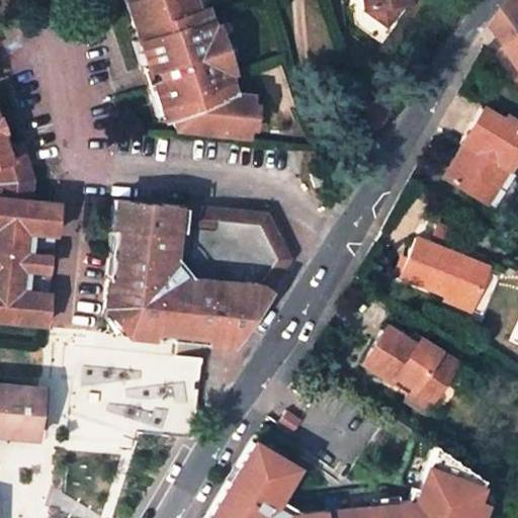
[(0,0),(0,319),(41,324),(46,292),(15,288),(17,269),(19,252),(21,231),(52,233),(55,200),(28,197),(30,178),(18,143),(1,148),(0,143),(0,0)]
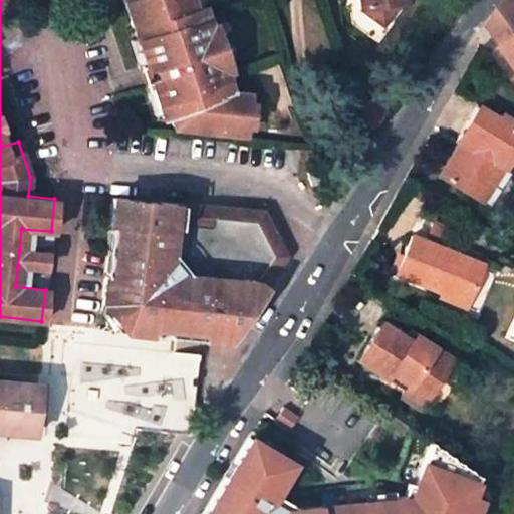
[(117,0),(127,28),(137,25),(144,46),(153,53),(162,50),(167,64),(152,69),(155,80),(153,89),(162,118),(169,118),(172,127),(242,137),(247,93),(229,93),(200,8),(192,9),(188,0),(117,0)]
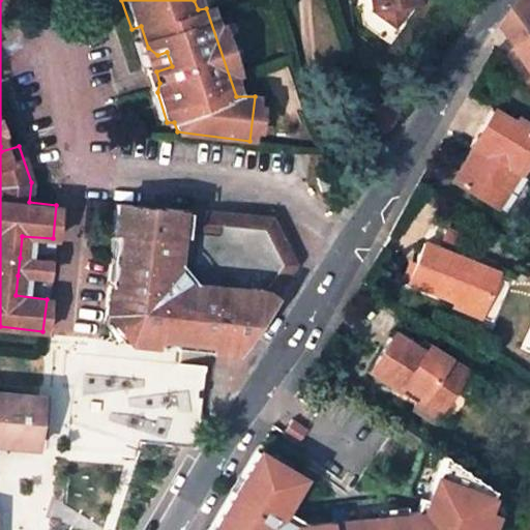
[(369,0),(371,12),(380,11),(398,24),(410,7),(417,5),(415,0),(369,0)]
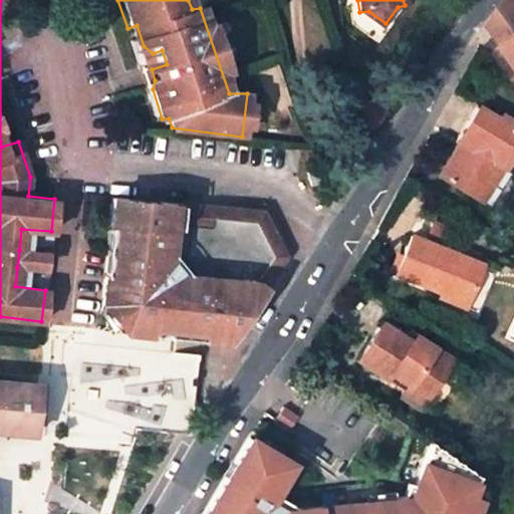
[(513,54),(513,0),(509,0),(491,22),(513,54)]
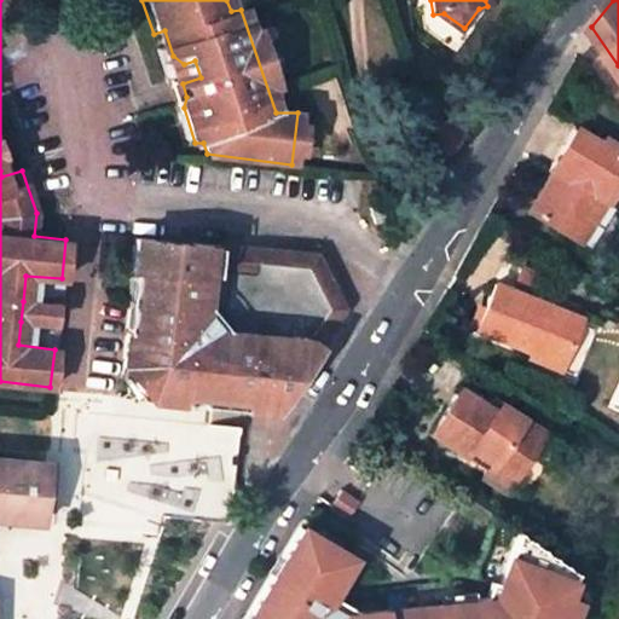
[(444,13),(433,15),(458,34),(464,28),(444,13)]
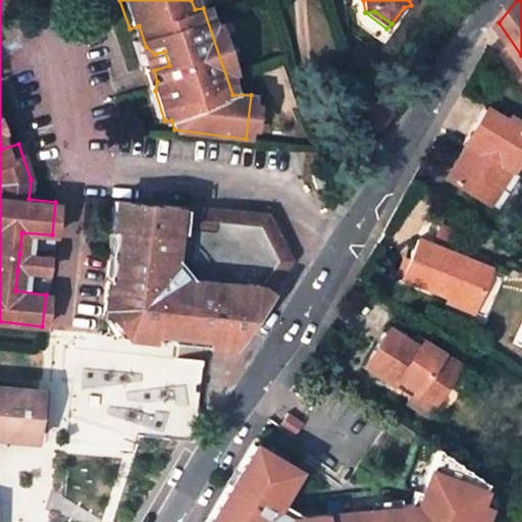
[(143,68),(154,70),(169,65),(164,51),(155,54),(146,47),(139,25),(129,29),(143,68)]
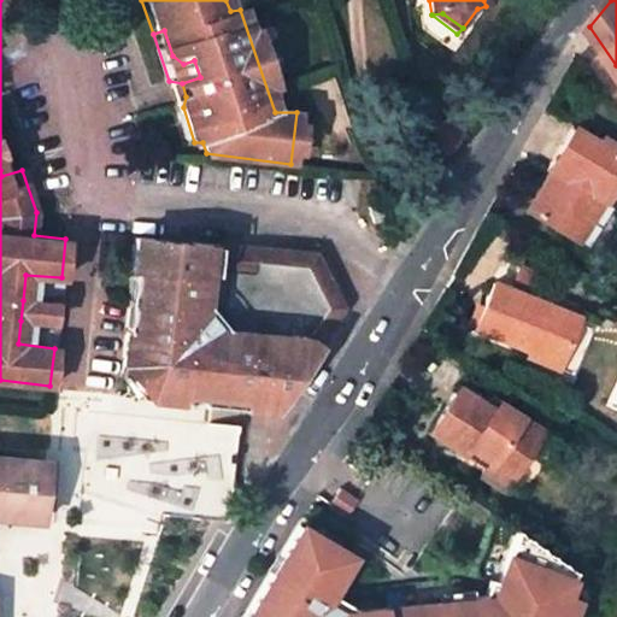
[(595,142),(571,129),(546,171),(551,174),(556,176),(547,192),(542,189),(528,213),(573,241),(587,217),(589,218),(601,200),(606,203),(616,184),(616,156),(615,156),(616,151),(616,148),(599,137),(595,142)]
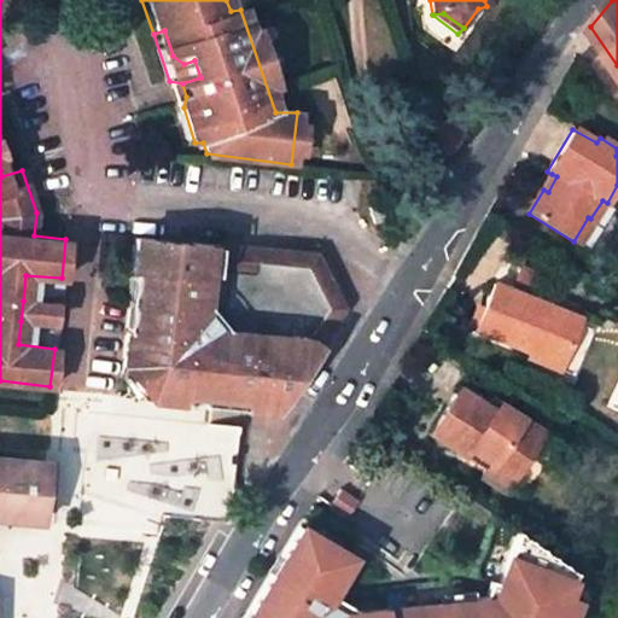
[(552,174),(543,190),(548,192),(557,176),(552,174)]
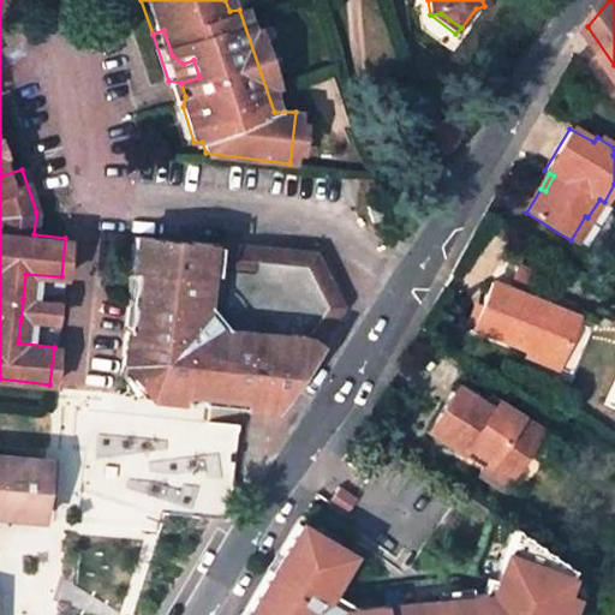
[(578,245),(604,202),(599,199),(587,218),(585,216),(571,240),(578,245)]
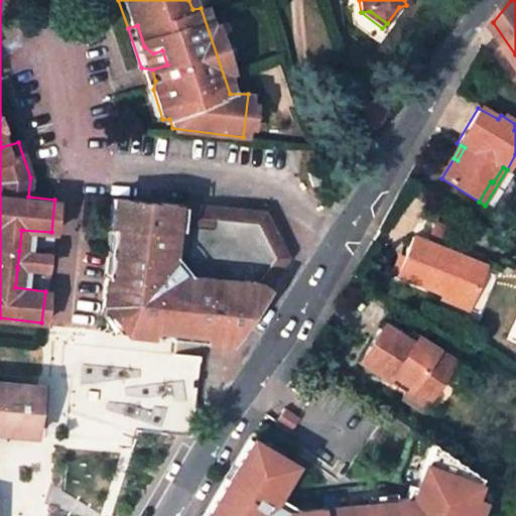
[(308,172),(312,184),(323,180),(318,168),(308,172)]
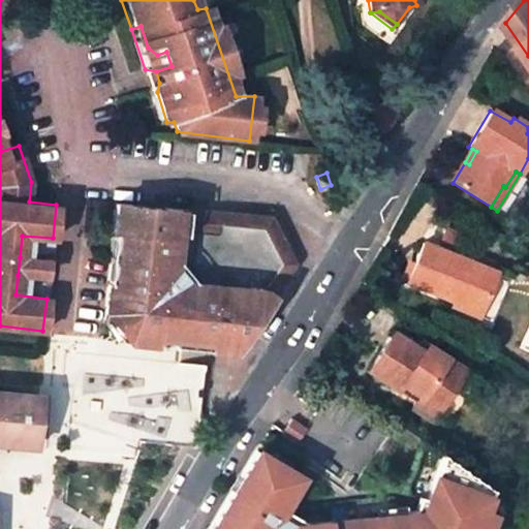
[(206,213),(114,203),(111,235),(117,236),(110,306),(117,309),(126,303),(139,322),(131,329),(133,336),(181,340),(181,346),(208,349),(209,341),(228,343),(281,266),(263,230),(206,224),(206,213)]
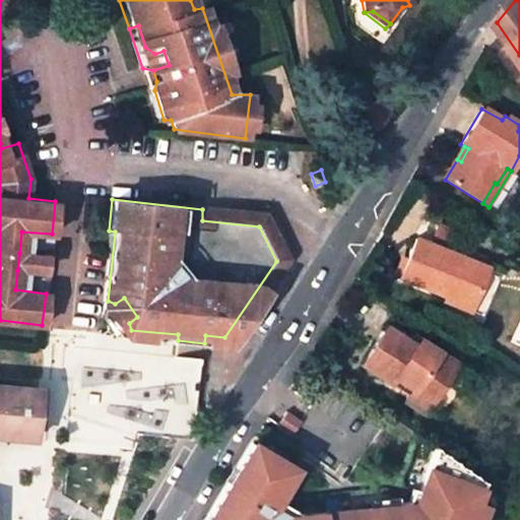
[(202,220),(259,226),(276,261),(224,337),(205,335),(204,343),(233,346),(289,260),(266,216),(264,215),(202,209),(202,220)]
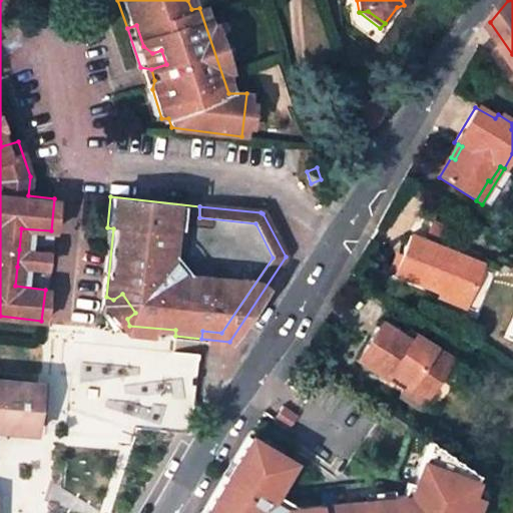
[(127,319),(135,313),(122,294),(113,300),(106,297),(113,228),(107,227),(99,311),(114,330),(175,336),(175,330),(129,326),(127,319)]
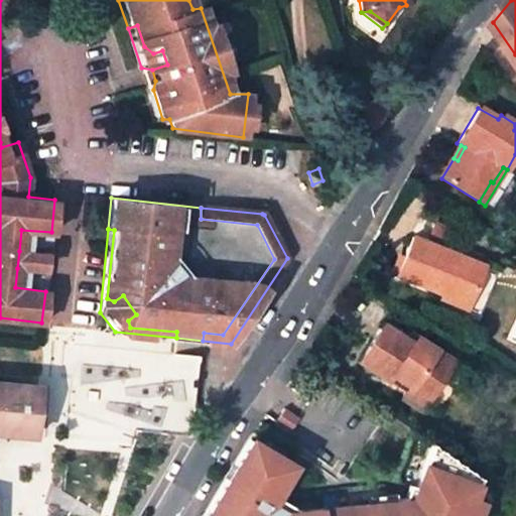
[(469,261),(410,237),(396,274),(427,287),(429,284),(456,294),(469,261)]
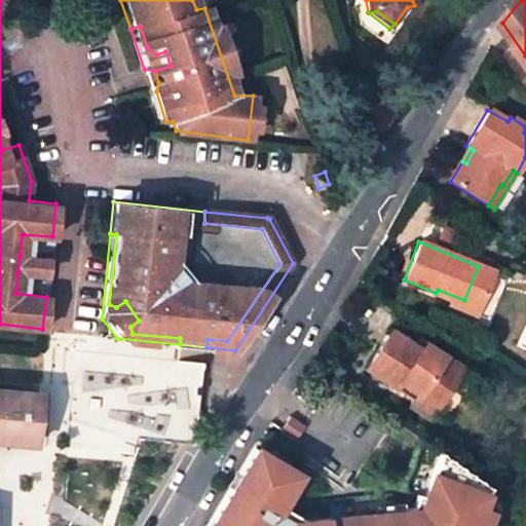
[(20,256),(17,273),(44,276),(45,258),(20,256)]
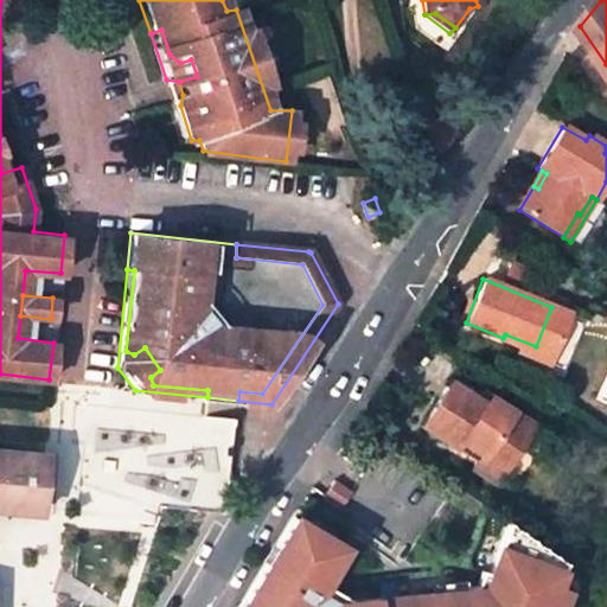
[(566,312),(551,307),(536,346),(505,334),(503,338),(500,345),(545,363),(566,312)]
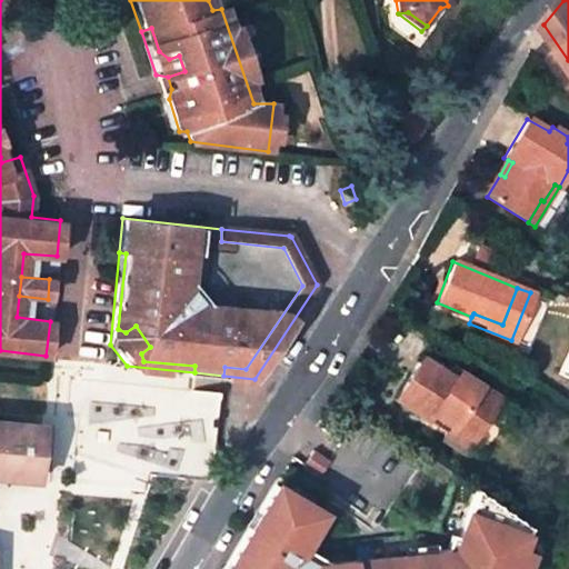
[(433,413),(473,439),(498,398),(457,373),(452,380),(447,377),(421,360),(397,399),(429,419),(433,413)]
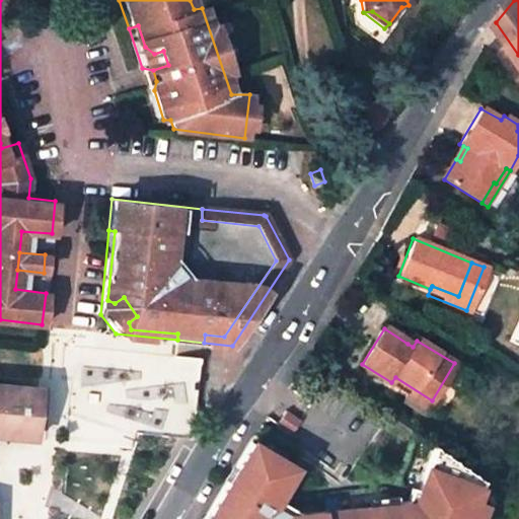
[(413,347),(417,341),(412,338),(408,344),(413,347)]
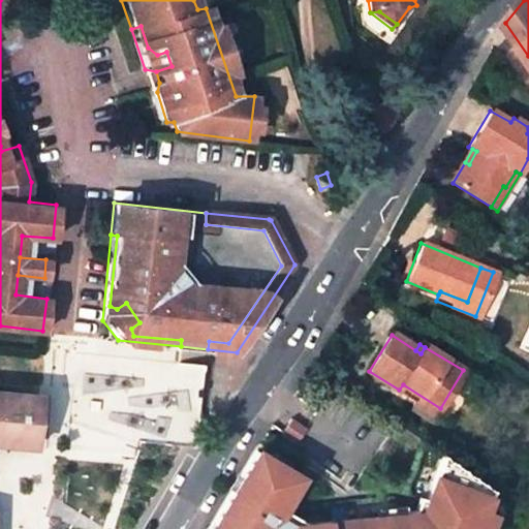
[(33,432),(196,446),(204,367),(60,351),(57,377),(47,376),(45,390),(37,390),(36,398),(33,432)]
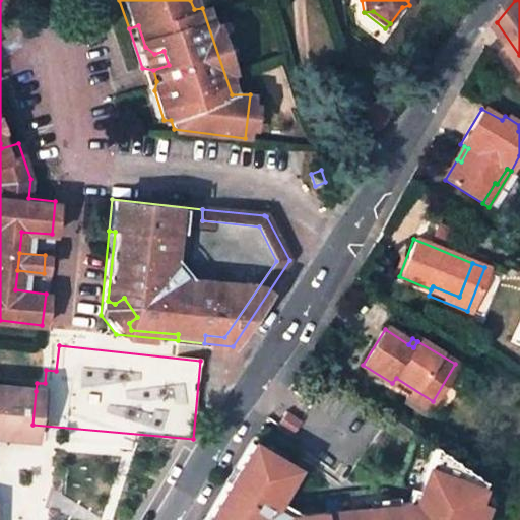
[(433,401),(396,378),(392,383),(429,406),(433,401)]
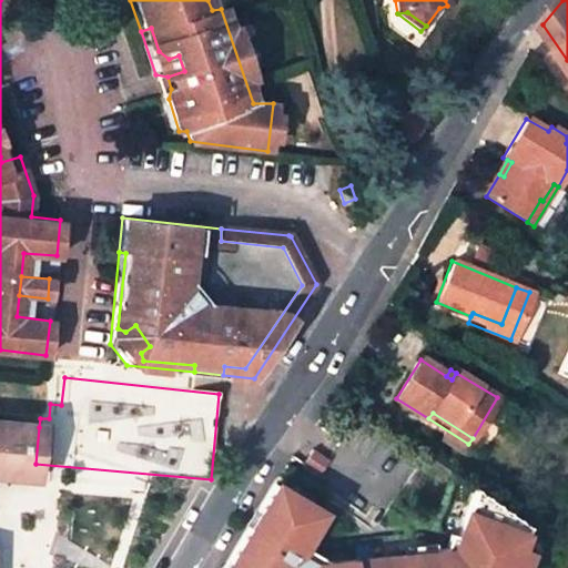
[(0,423),(0,478),(34,483),(36,464),(39,427),(0,423)]
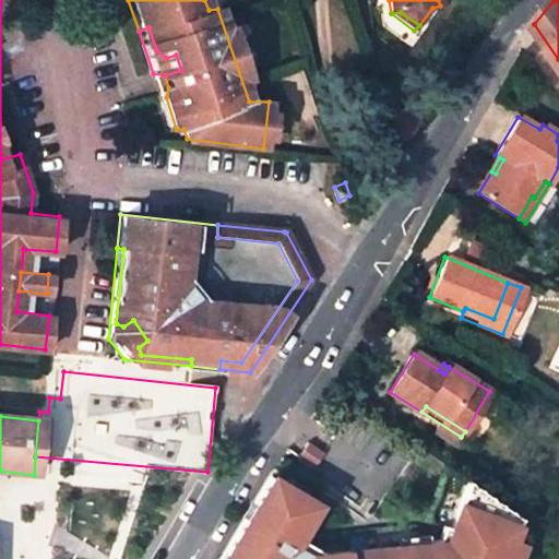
[(310,466),(320,452),(307,442),(296,456),(310,466)]
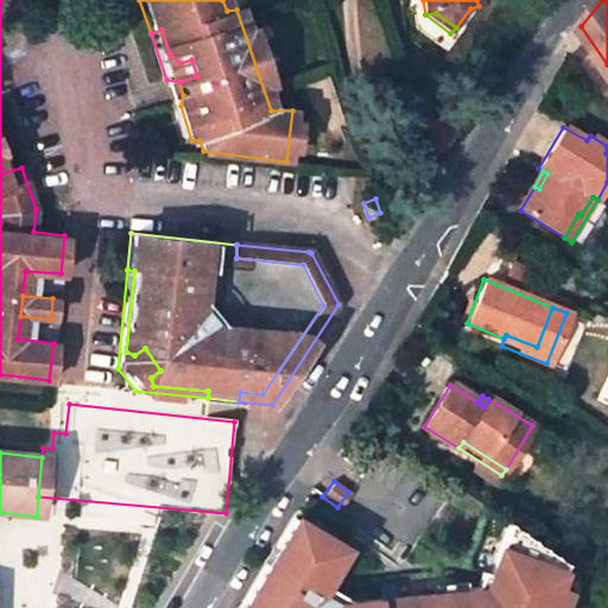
[(308,527),(291,517),(238,607),(553,607),(561,591),(550,587),(563,562),(507,521),(485,571),(476,569),(470,588),(468,597),(463,597),(462,589),(349,603),(321,587),(342,548),(325,538),(321,545),(303,534),(308,527)]
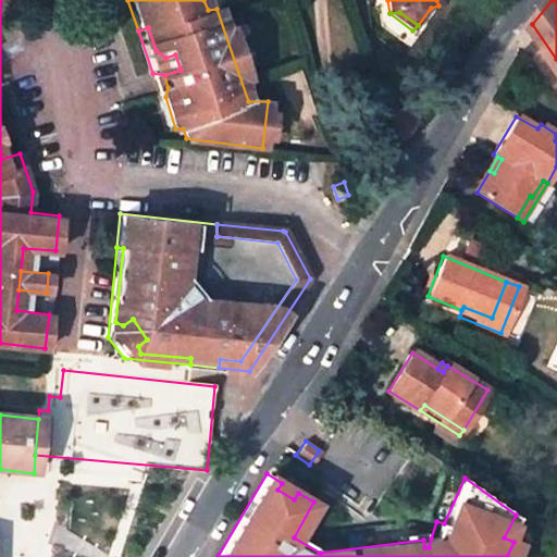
[(298,493),(282,483),(277,490),(294,499),(298,493)]
